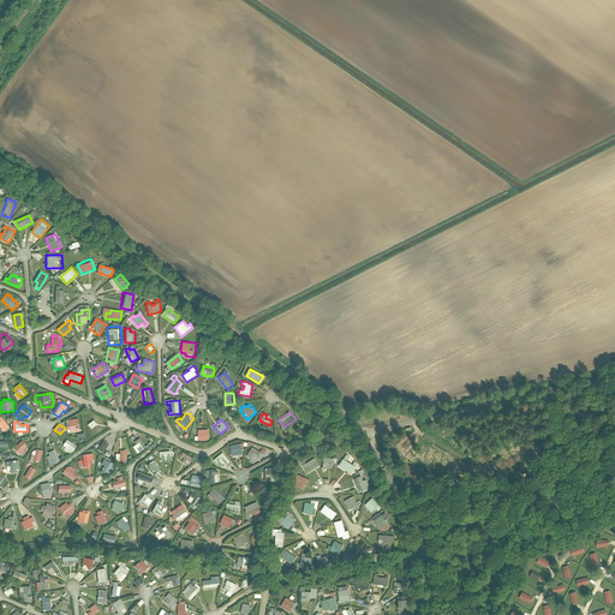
[(199,440),(210,440),(210,427),(199,427),(199,440)]
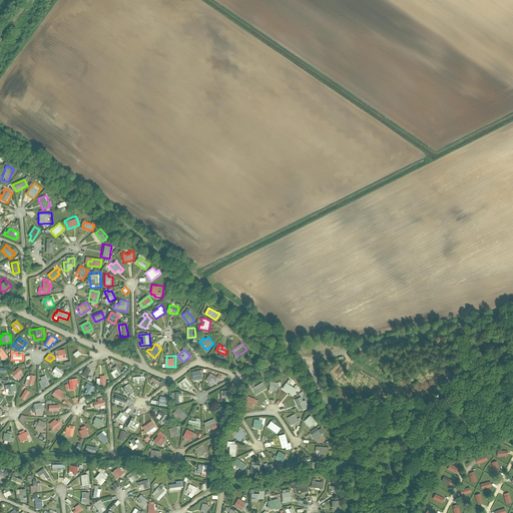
[(117,366),(112,369),(117,377),(122,374),(117,366)]
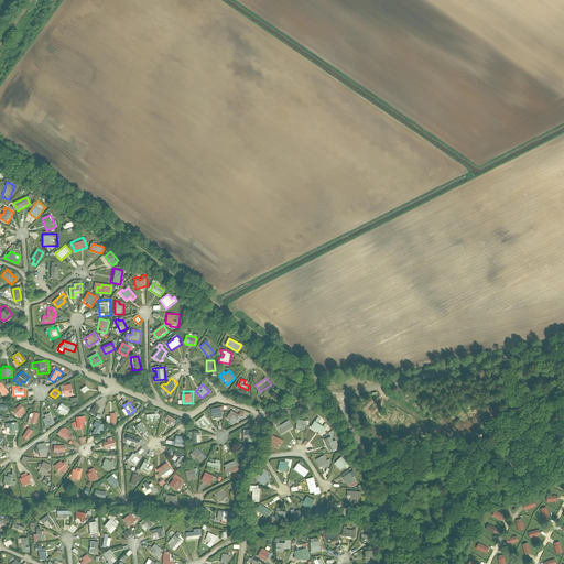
[(71,409),(62,403),(58,409),(67,414),(71,409)]
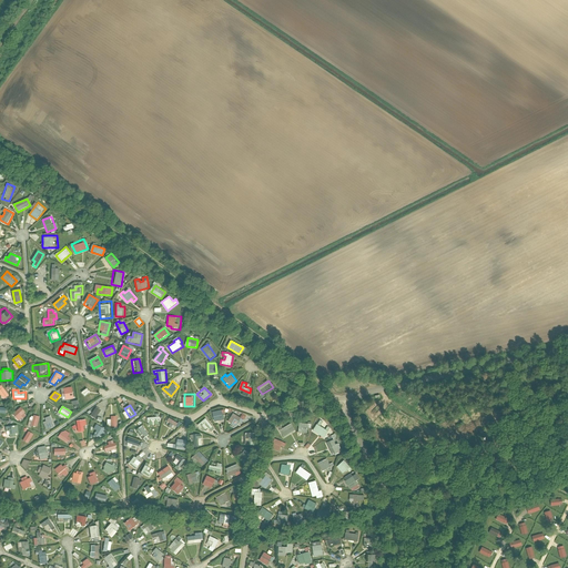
[(27,414),(21,407),(12,415),(18,421),(27,414)]
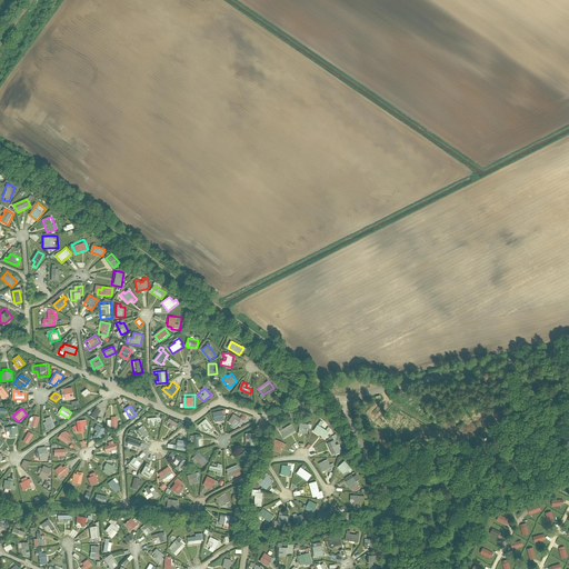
[(95,408),(89,416),(95,420),(100,412),(95,408)]
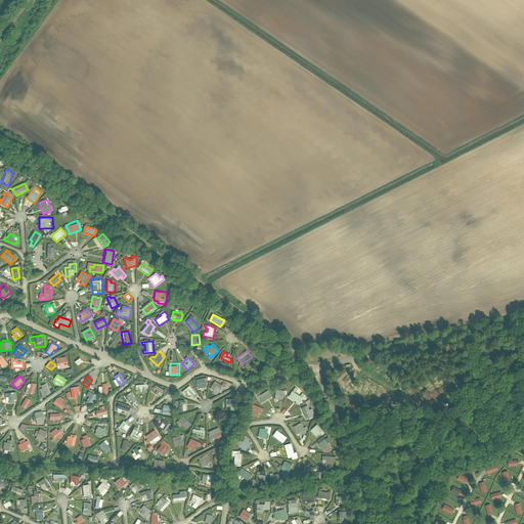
[(205,378),(197,380),(199,389),(207,387),(205,378)]
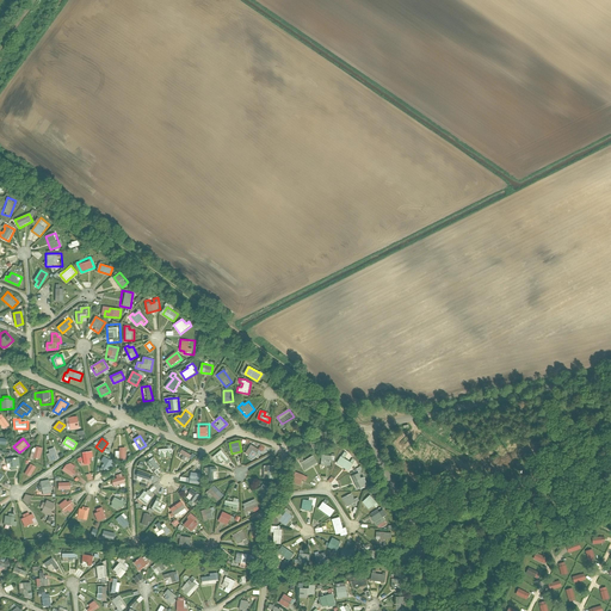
[(35,445),(31,457),(39,460),(43,448),(35,445)]
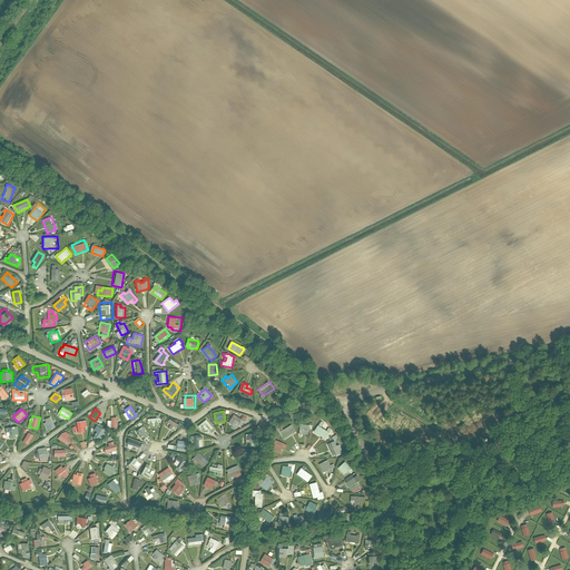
[(243,420),(235,415),(229,424),(237,429),(243,420)]
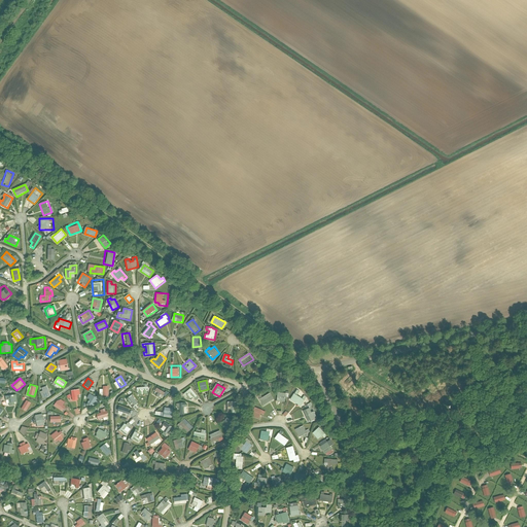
[(40,392),(43,398),(50,395),(46,386),(42,388),(43,390),(40,392)]
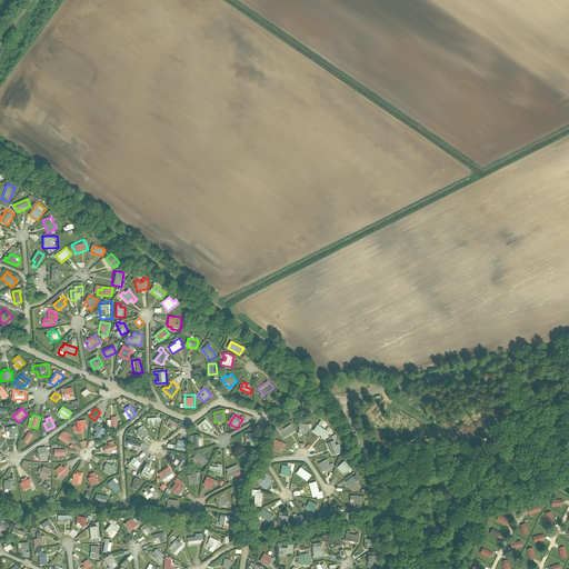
[(162,417),(147,418),(147,426),(163,425),(162,417)]
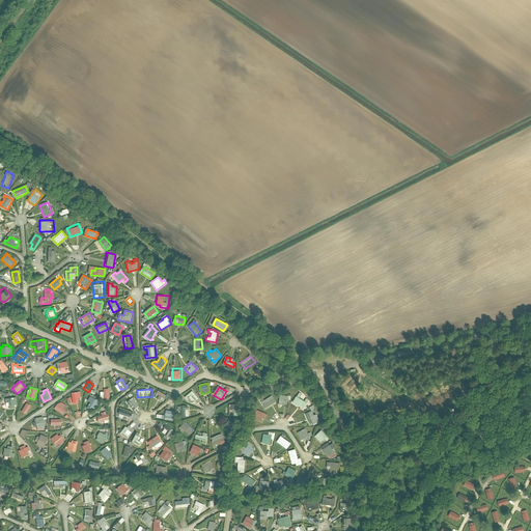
[(167,395),(158,390),(155,397),(164,402),(167,395)]
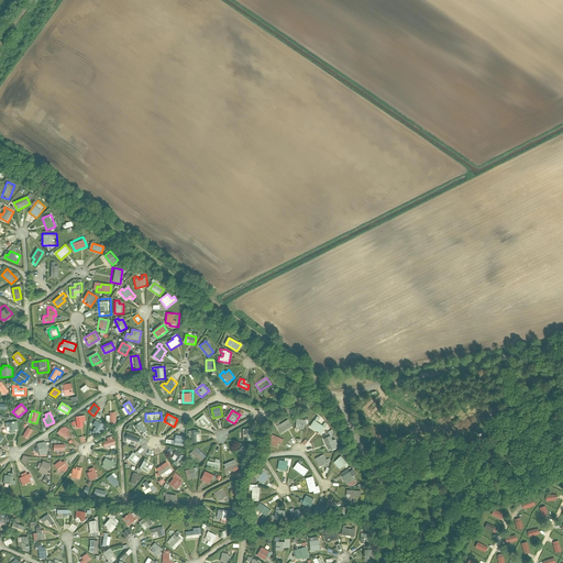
[(86,415),(76,417),(77,427),(84,426),(83,421),(86,420),(86,415)]
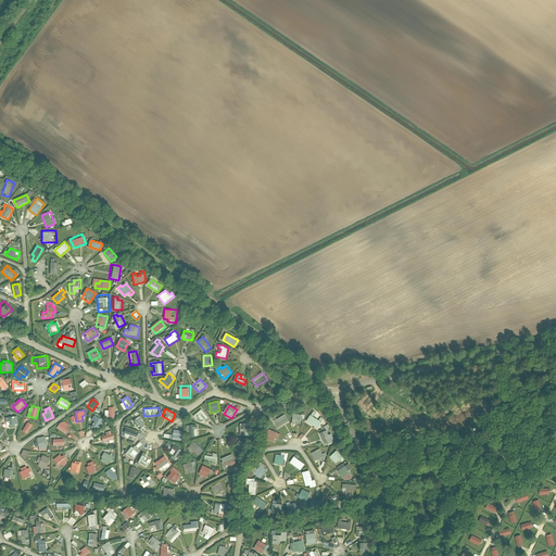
[(210,417),(203,409),(196,416),(202,424),(210,417)]
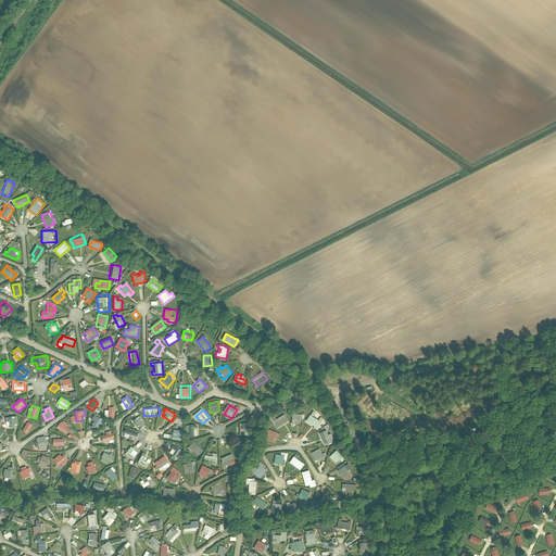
[(290,421),(286,415),(274,421),(278,428),(290,421)]
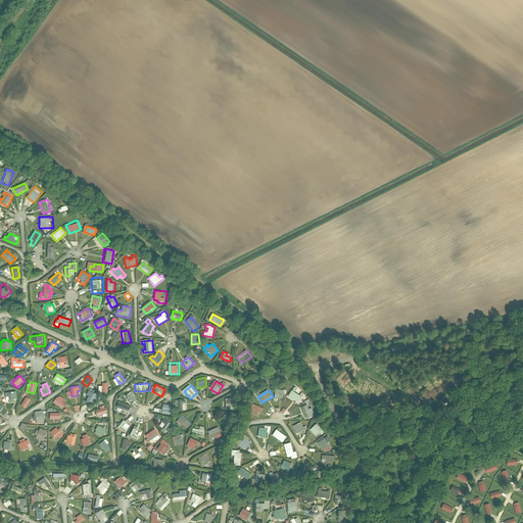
[(292,390),(288,396),(298,403),(302,397),(292,390)]
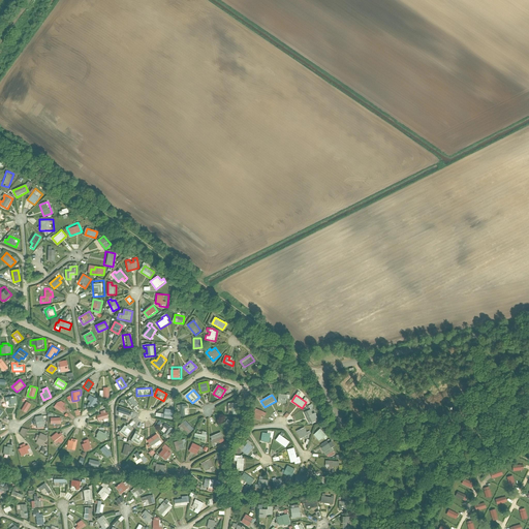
[(288,396),(279,396),(279,404),(288,404),(288,396)]
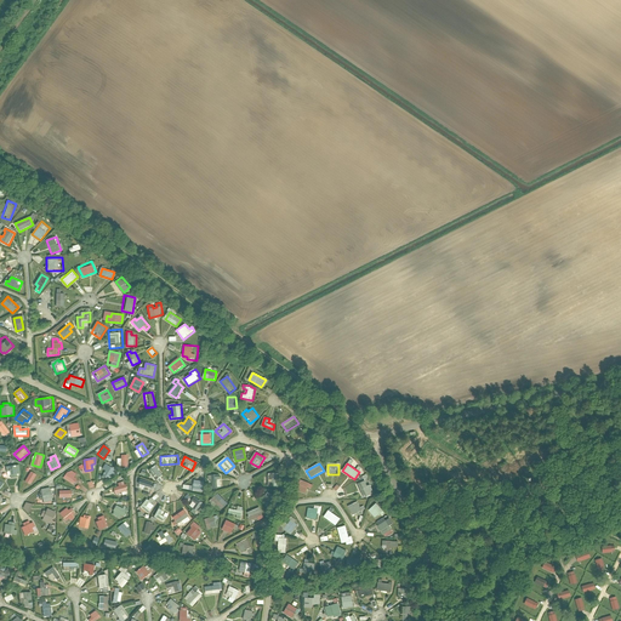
[(18,466),(6,467),(7,471),(10,471),(11,478),(17,477),(17,474),(20,474),(18,466)]
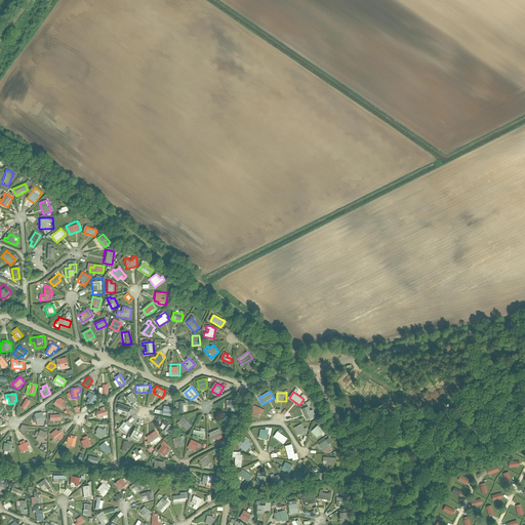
[(92,394),(86,402),(91,405),(96,397),(92,394)]
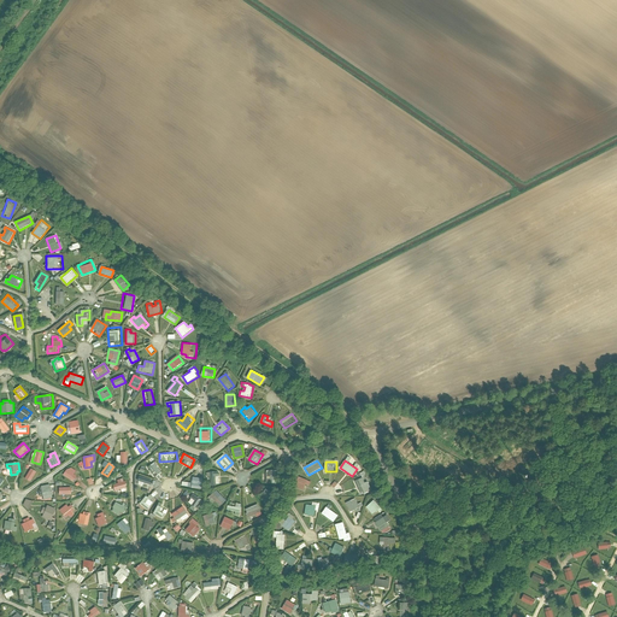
[(162,472),(154,463),(150,466),(157,476),(162,472)]
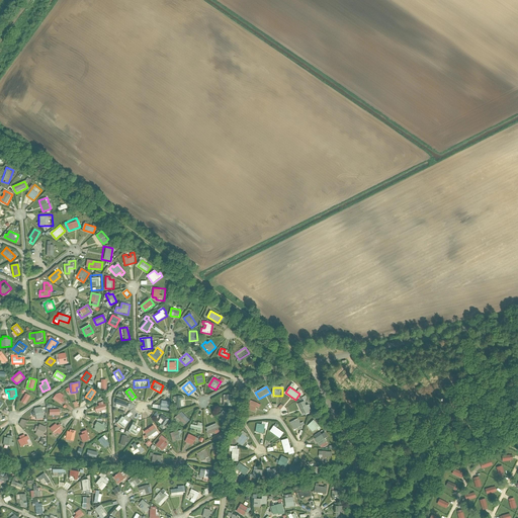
[(25,405),(30,397),(25,394),(20,402),(25,405)]
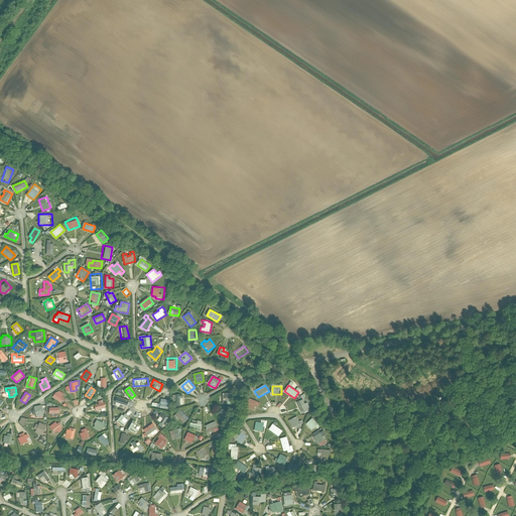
[(55,392),(53,397),(61,401),(65,397),(55,392)]
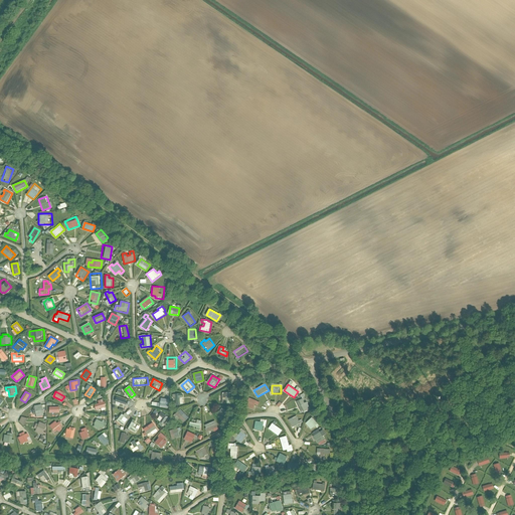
[(231,403),(231,392),(222,392),(222,403),(231,403)]
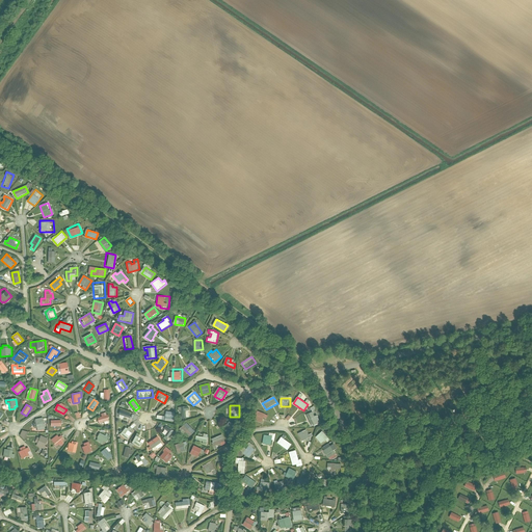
[(189,408),(181,408),(182,419),(189,418),(189,408)]
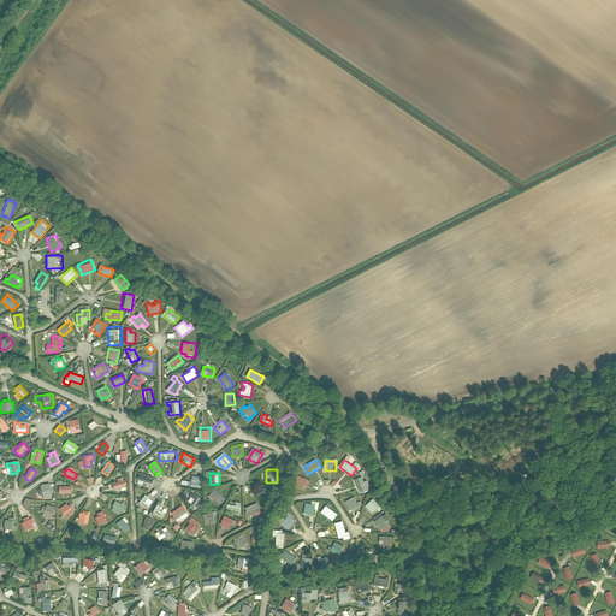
[(116,490),(122,489),(122,491),(128,490),(124,477),(117,479),(118,483),(113,484),(116,490)]
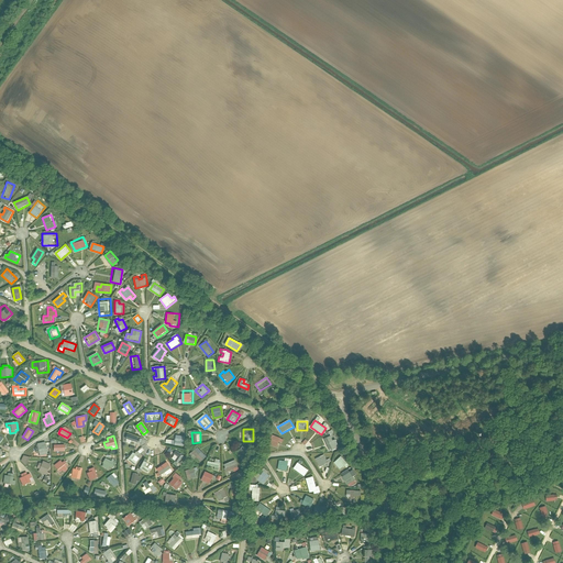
[(185,438),(176,435),(174,445),(184,446),(185,438)]
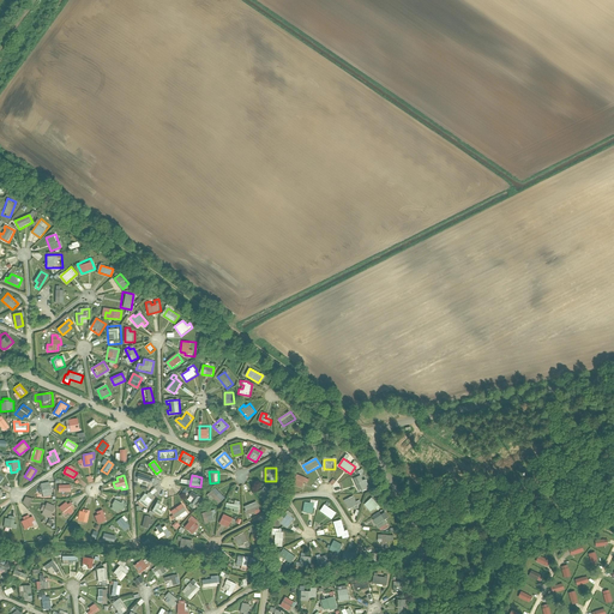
[(305,485),(307,479),(298,475),(295,482),(305,485)]
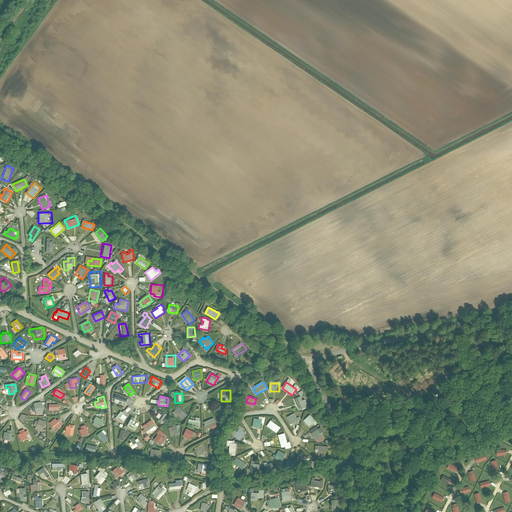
[(306,408),(301,396),(294,399),(298,409),(302,407),(303,409),(306,408)]
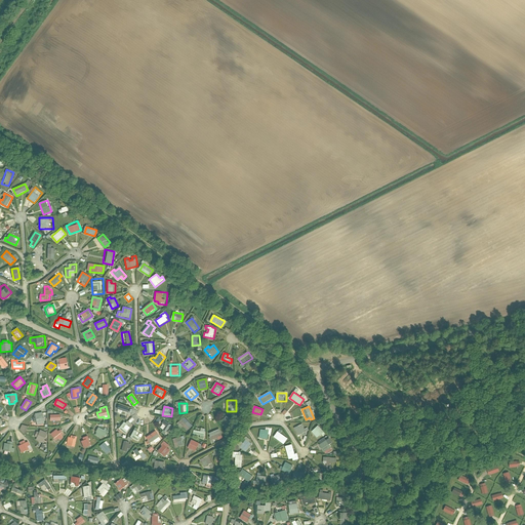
[(227,430),(235,420),(228,414),(220,423),(227,430)]
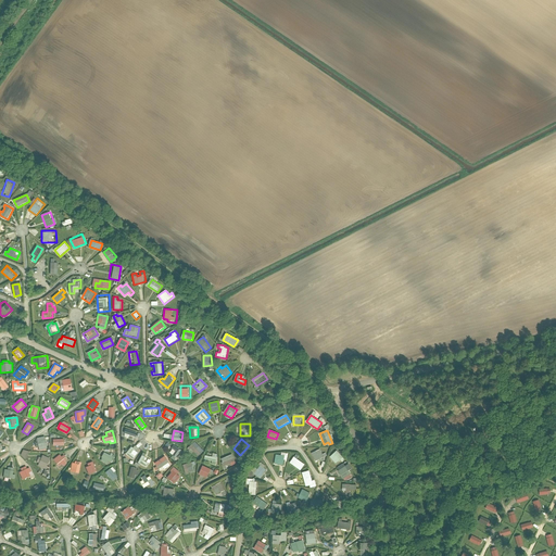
[(196,442),(188,449),(197,458),(205,451),(196,442)]
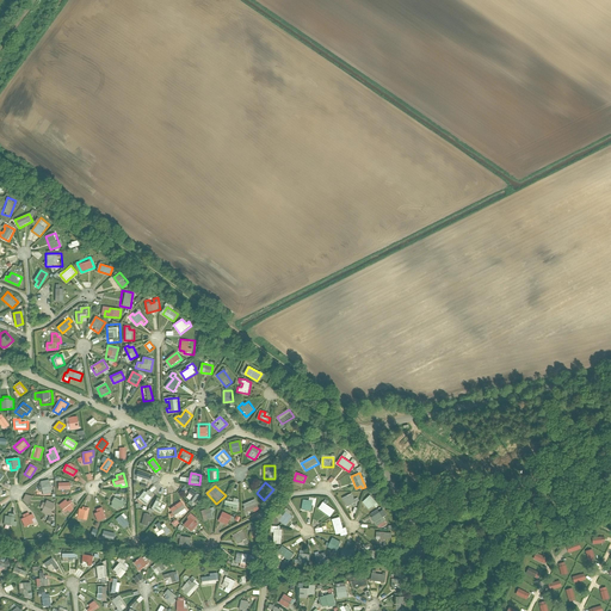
[(192,506),(201,494),(191,487),(183,499),(192,506)]
